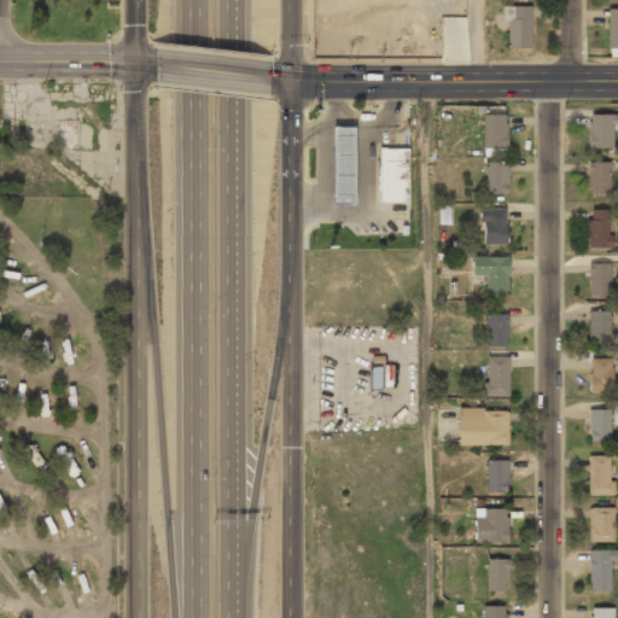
[(531,48),(531,6),(506,6),(506,48),(531,48)]
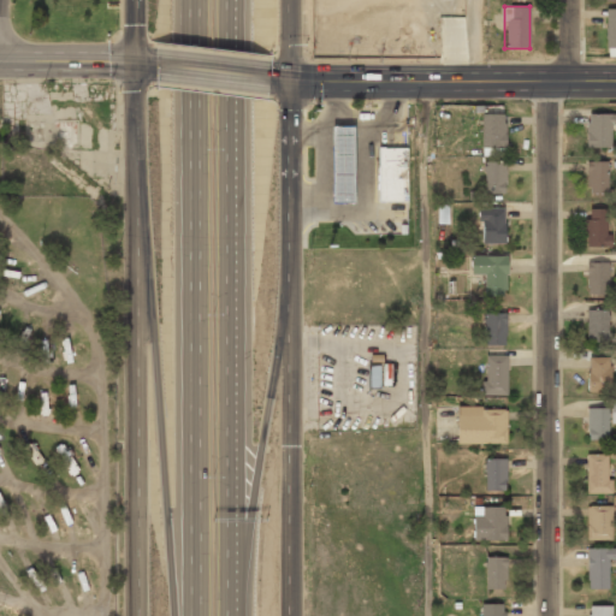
[(615,10),(605,10),(605,48),(615,48),(615,10)]
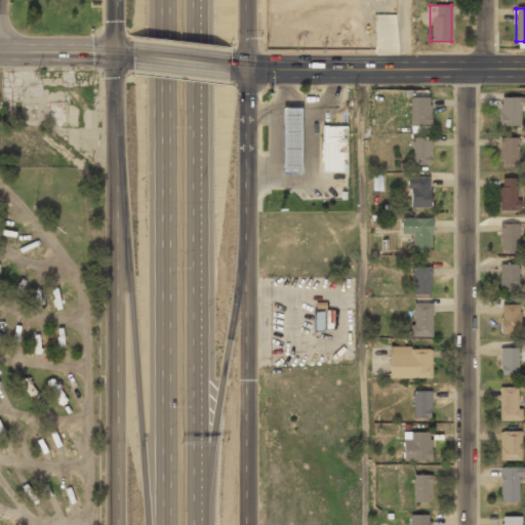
[(431,126),(431,96),(409,96),(409,126),(431,126)]
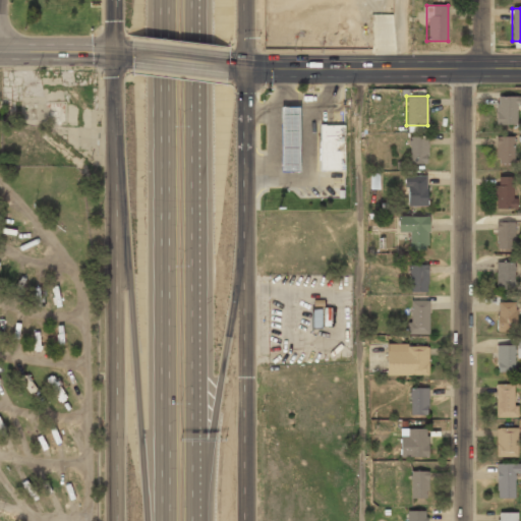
[(520,97),(496,97),(496,125),(516,125),(516,105),(520,105),(520,97)]
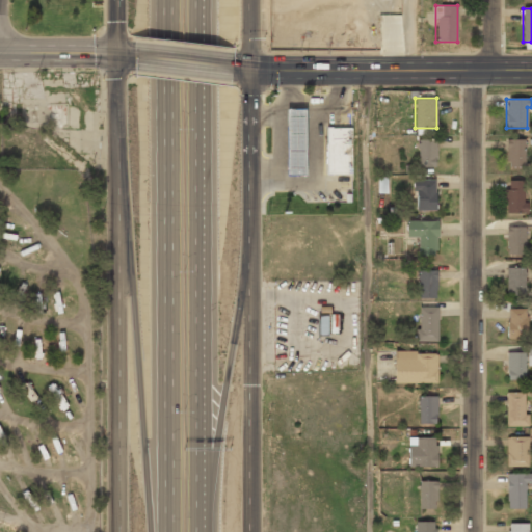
[(286,109),(287,175),(306,175),(304,109),(286,109)]
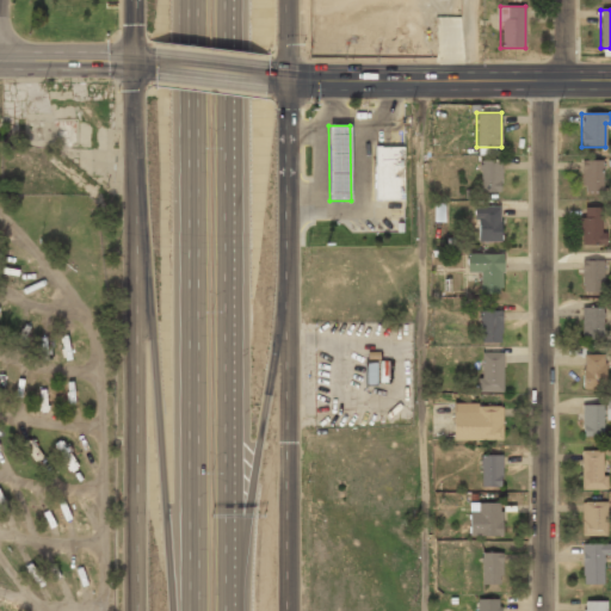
[(374,147),(375,199),(403,199),(403,146),(374,147)]
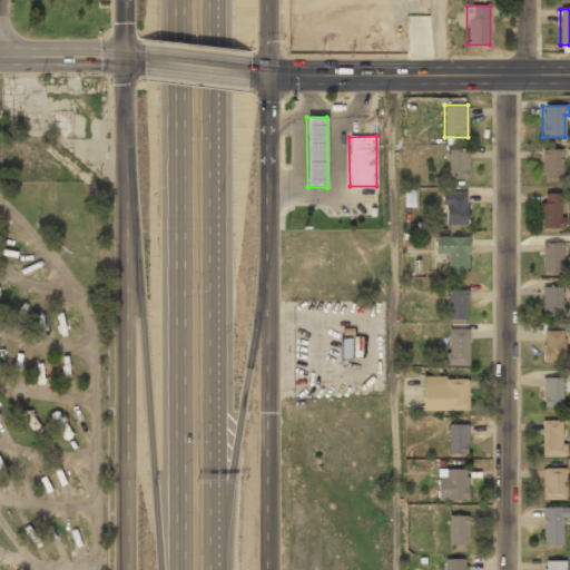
[(468,180),(468,149),(448,149),(448,180),(468,180)]
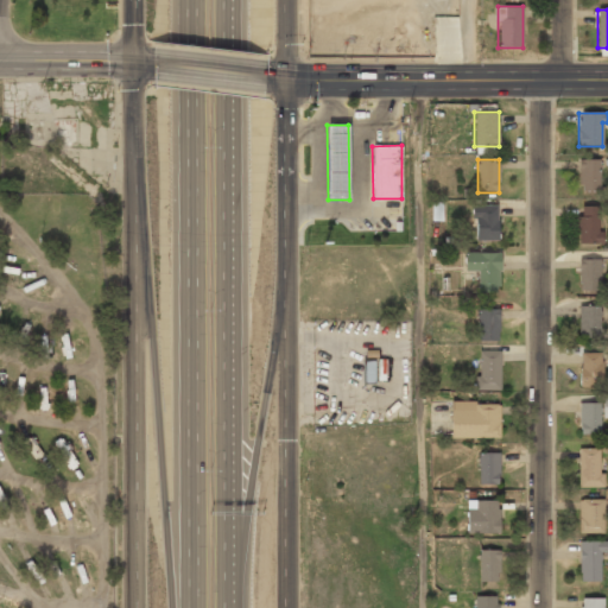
[(578,160),(578,192),(600,192),(600,160),(578,160)]
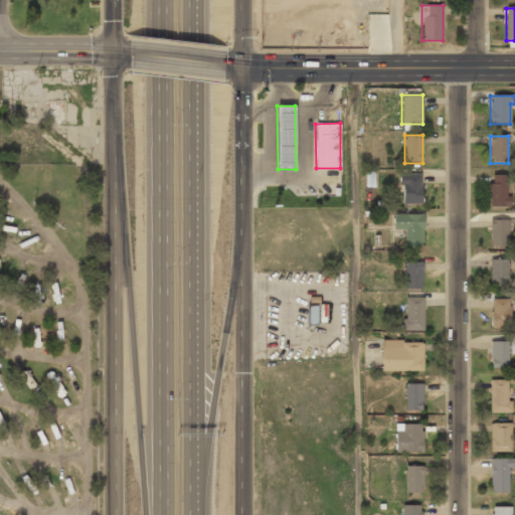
[(400,174),(400,204),(422,204),(422,174),(400,174)]
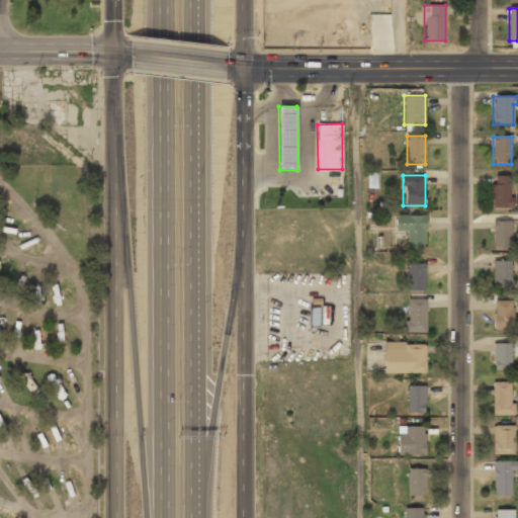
[(512,175),(492,175),(492,208),(512,208),(512,175)]
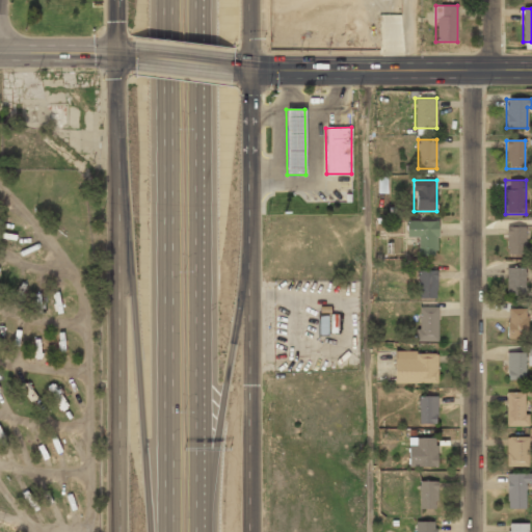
[(437,221),(406,221),(406,237),(419,237),(419,256),(437,256),(437,221)]
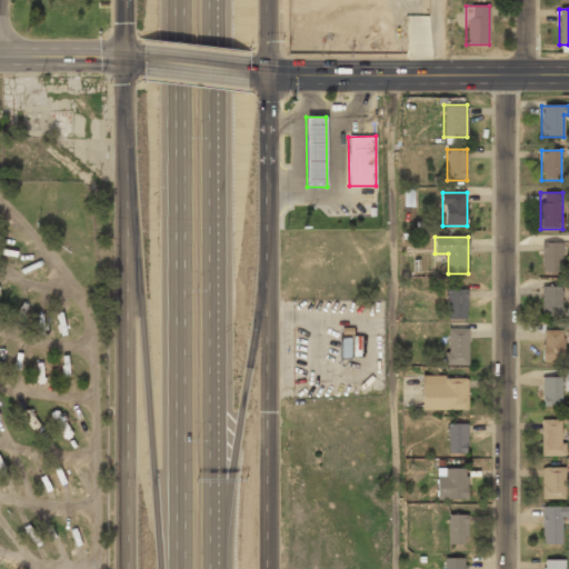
[(561,242),(542,242),(542,275),(562,275),(561,242)]
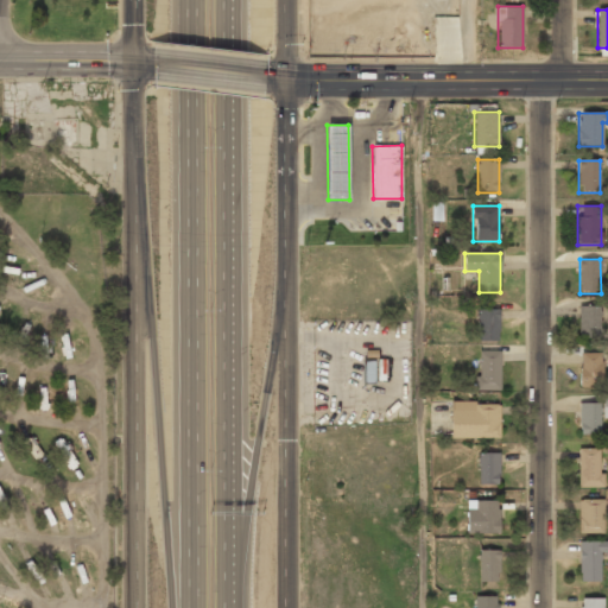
[(600,305),(578,305),(578,337),(600,337),(600,305)]
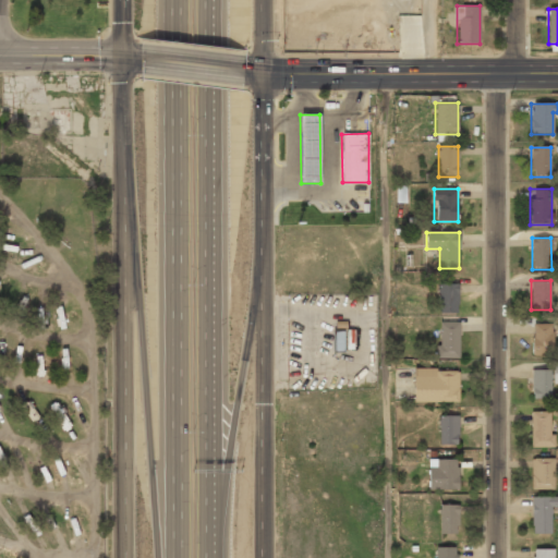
[(458,283),(438,283),(438,314),(458,314),(458,283)]
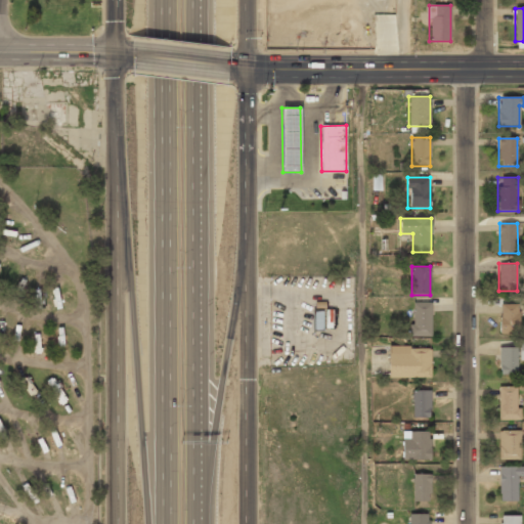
[(431,337),(431,302),(411,302),(411,337),(431,337)]
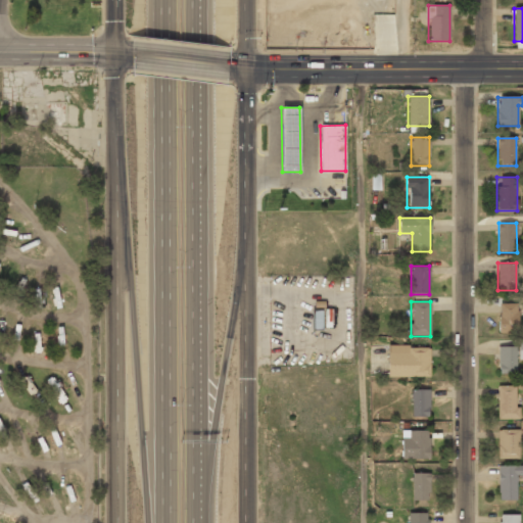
[(518,302),(500,302),(500,333),(518,333),(518,302)]
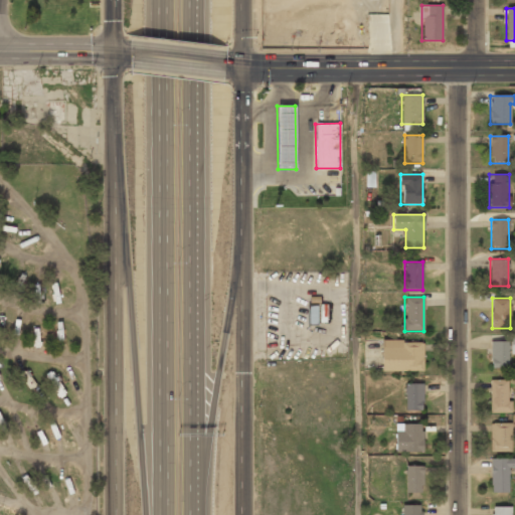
[(307,304),(307,325),(317,325),(317,305),(307,304)]
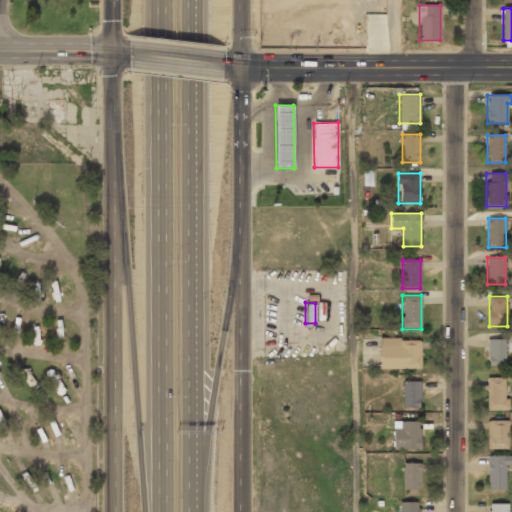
[(317,302),(317,320),(324,320),(324,315),(326,315),(325,302),(317,302)]
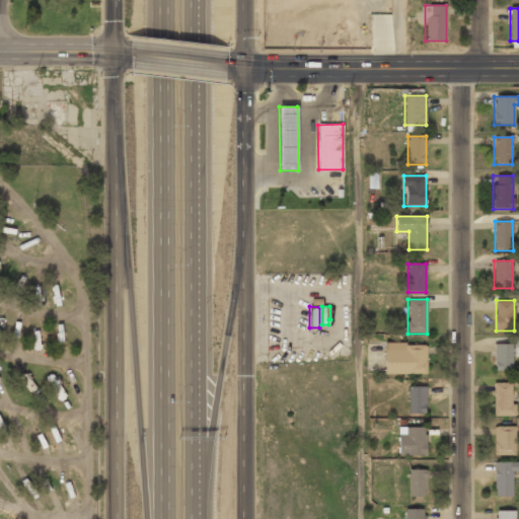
[(384,374),(426,374),(426,345),(384,345),(384,374)]
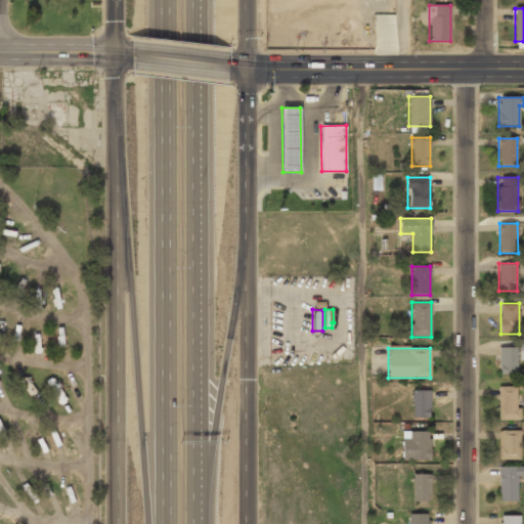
[(499,348),(499,374),(517,374),(517,348),(499,348)]
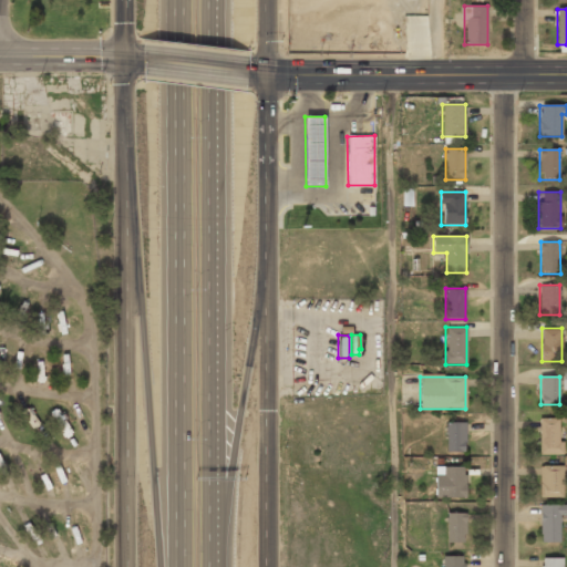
[(539,419),(539,454),(560,454),(560,419),(539,419)]
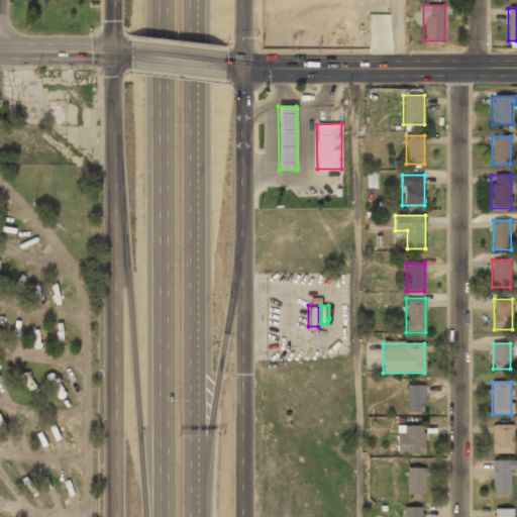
[(424,386),(406,386),(406,413),(424,413),(424,386)]
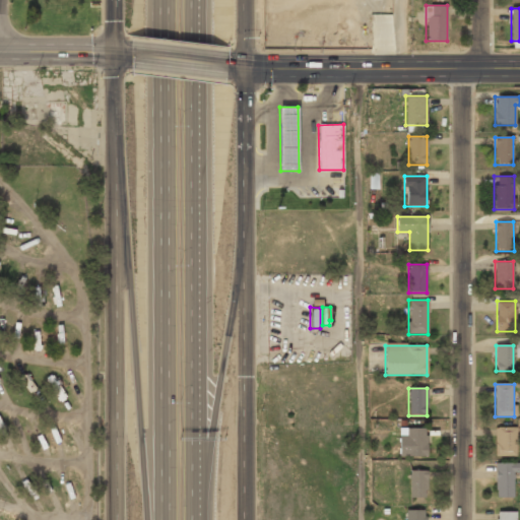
[(496,455),(516,455),(516,427),(496,427),(496,455)]
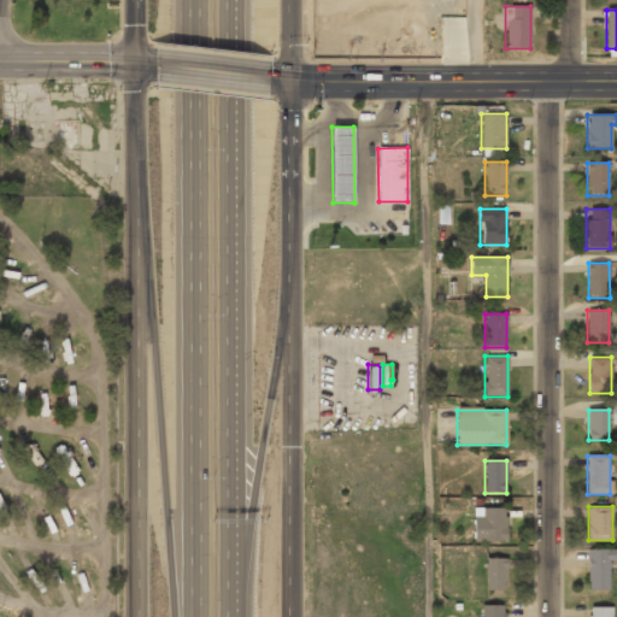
[(506,509),(482,509),(482,518),(474,518),(474,541),(506,541),(506,509)]
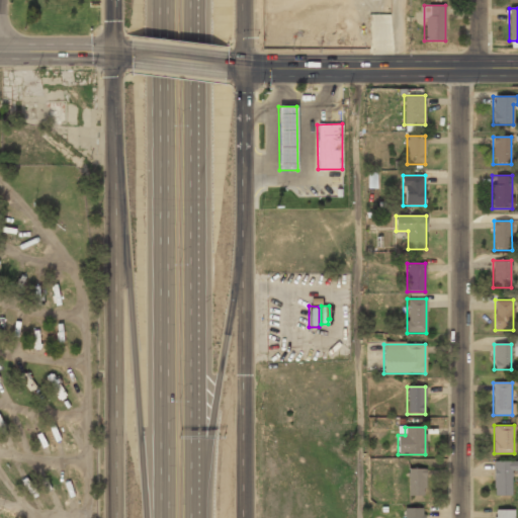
[(517,469),(517,460),(494,460),(494,495),(512,495),(512,469),(517,469)]
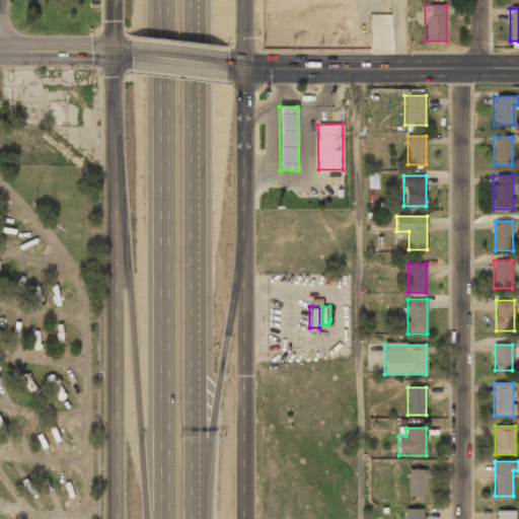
[(426,469),(409,469),(409,497),(426,497),(426,469)]
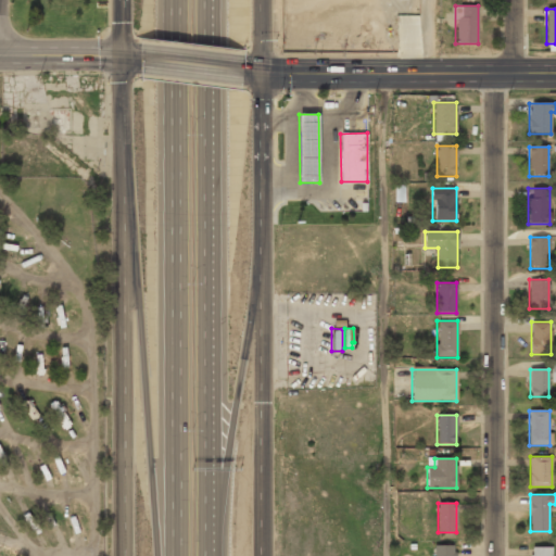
[(433,555),(454,555),(454,545),(433,545),(433,555)]
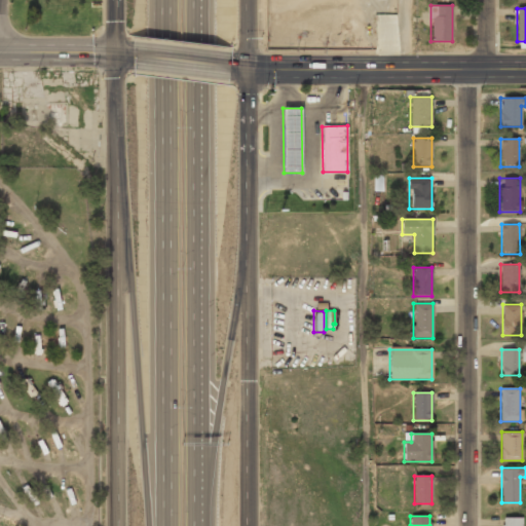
[(522,525),(522,517),(500,517),(500,525),(522,525)]
